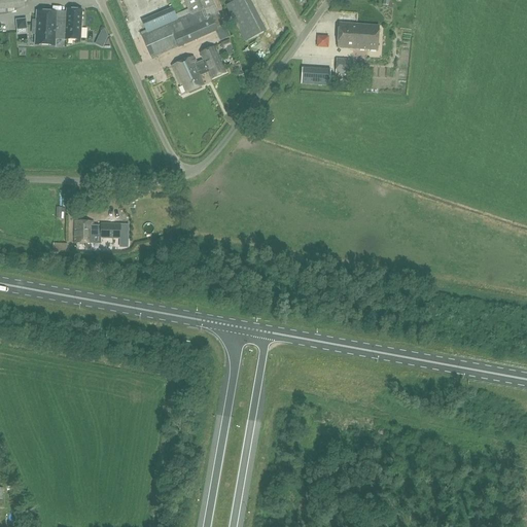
[(0,0),(0,9),(25,7),(24,1),(24,0),(0,0)]
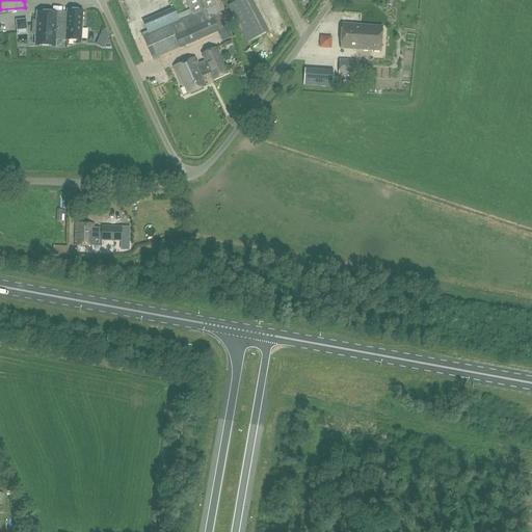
[(148,33),(142,35),(153,59),(179,48),(180,49),(219,32),(218,30),(227,27),(214,0),(185,0),(189,9),(177,15),(174,7),(142,21),(148,33)]
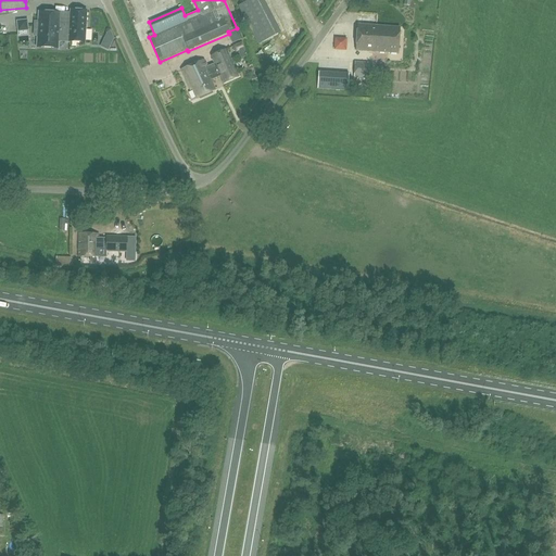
[(262,0),(248,0),(238,5),(258,45),(279,34),(262,0)]
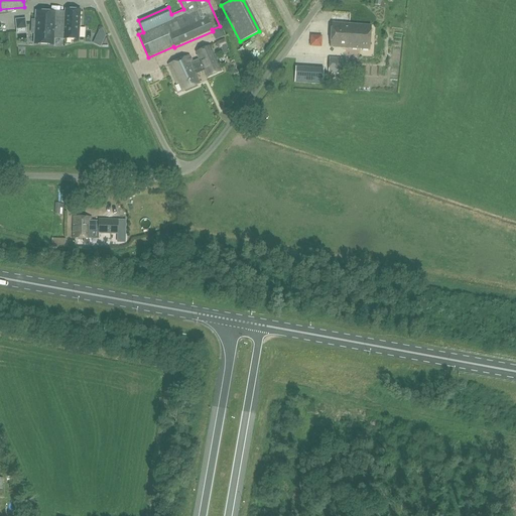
[(65,11),(63,38),(79,39),(80,10),(66,9),(65,11)]
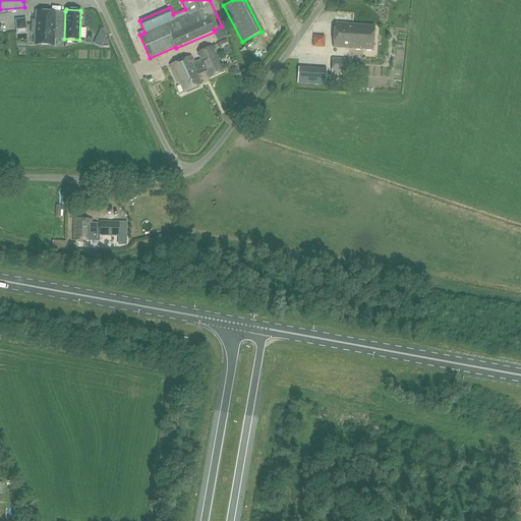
[(34,45),(55,46),(55,39),(64,40),(64,39),(65,11),(35,10),(35,19),(32,19),(31,35),(34,35),(34,45)]
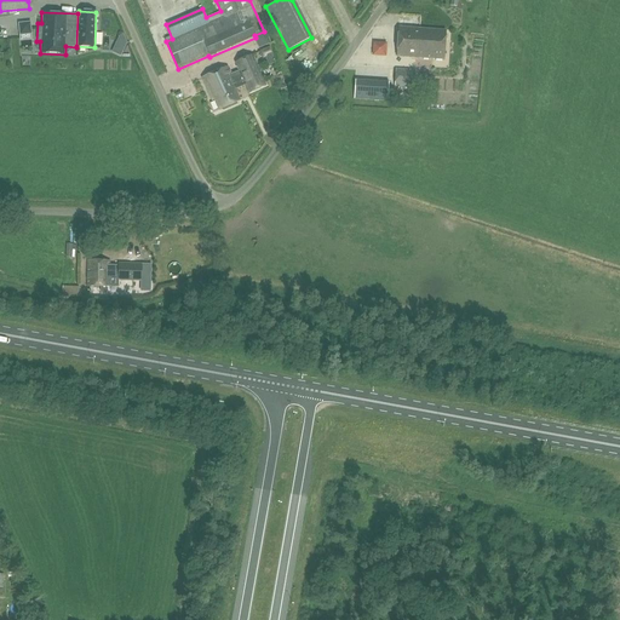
[(325,35),(340,29),(336,16),(326,19),(328,23),(321,27),(325,35)]
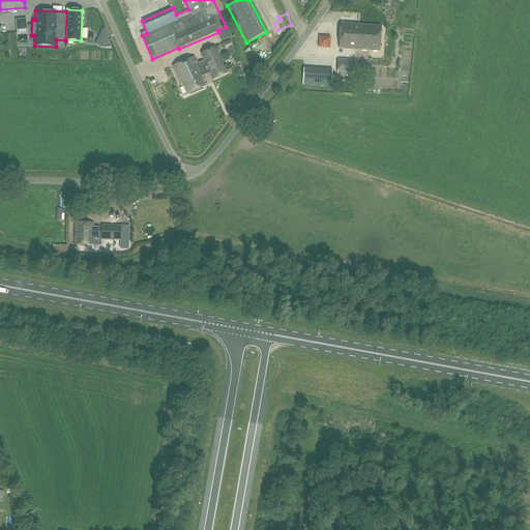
[(25,19),(16,20),(17,29),(26,28),(25,19)]
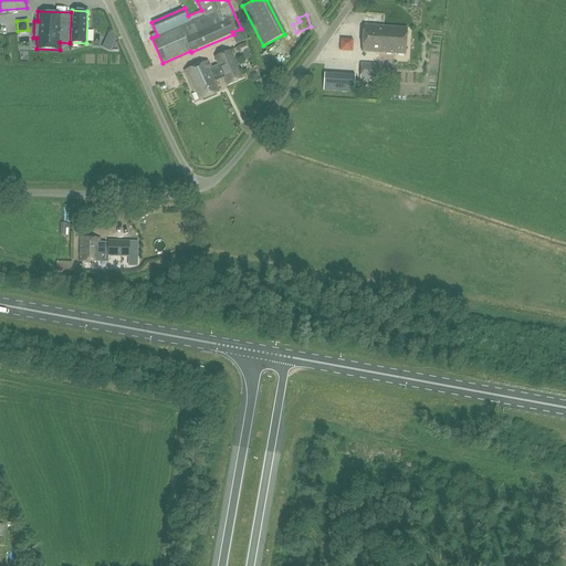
[(362,51),(405,54),(407,29),(364,25),(362,51)]
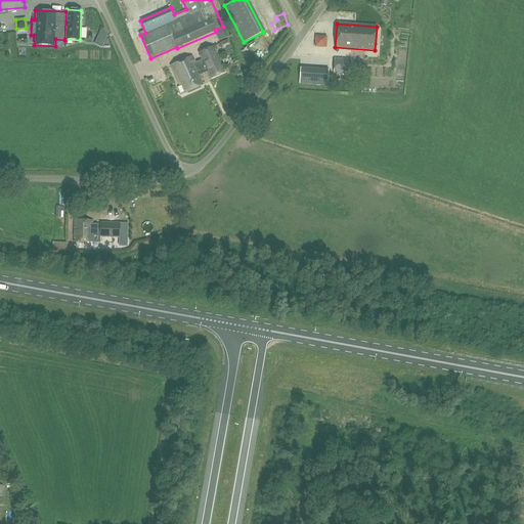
[(325,46),(326,35),(315,35),(314,46),(325,46)]
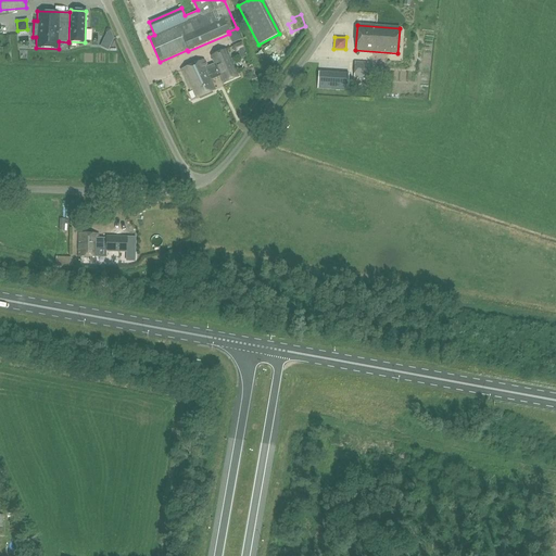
[(236,71),(235,71),(226,50),(212,57),(217,71),(214,72),(217,77),(219,76),(220,77),(219,77),(223,84),(239,77),(236,71)]
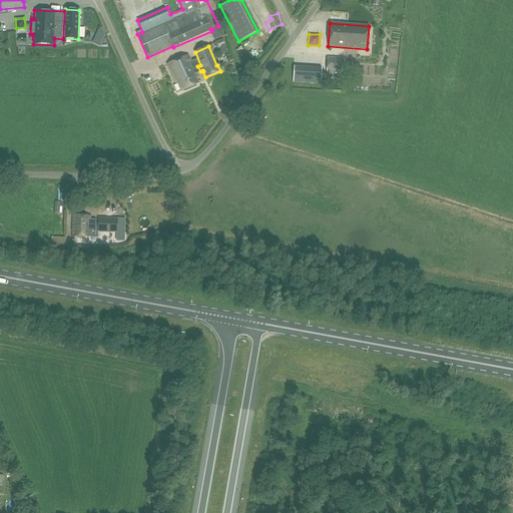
[(192,68),(187,56),(167,65),(175,83),(177,82),(180,90),(197,83),(193,74),(200,71),(197,66),(192,68)]
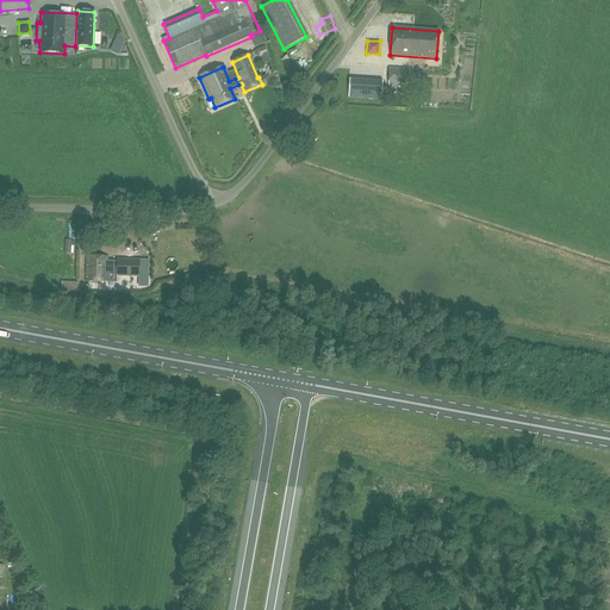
[(388,69),(387,86),(408,87),(409,70),(388,69)]
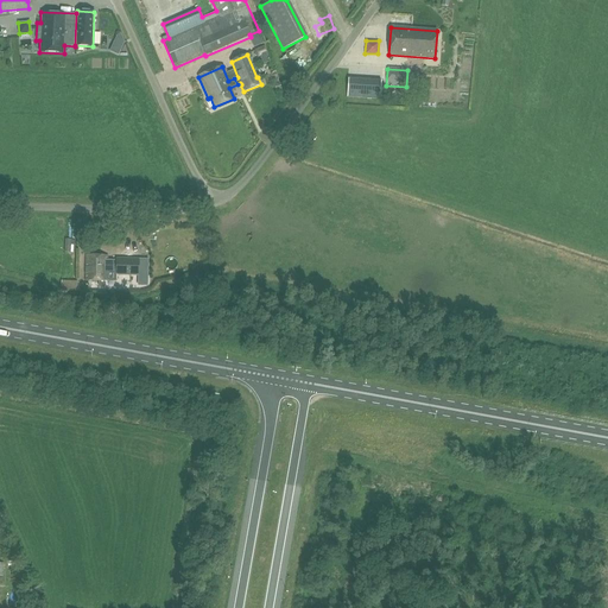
[(347,96),(380,99),(381,81),(348,78),(347,96)]
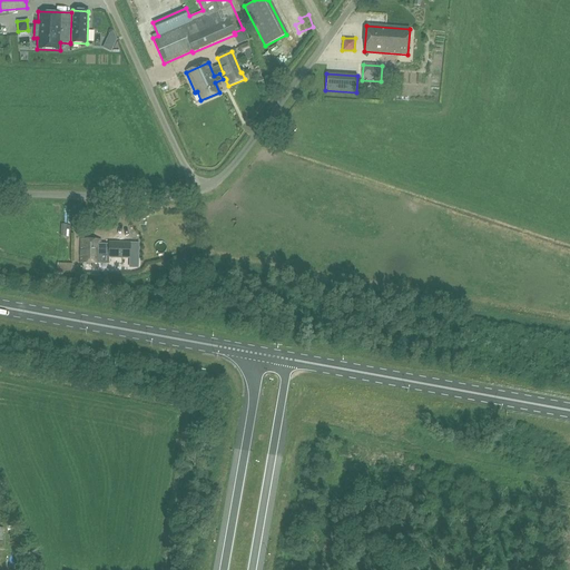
[(81,241),(81,262),(92,262),(92,268),(98,268),(98,262),(100,262),(100,255),(108,255),(108,258),(129,258),(130,258),(130,242),(109,242),(109,244),(101,244),(101,241),(81,241)]
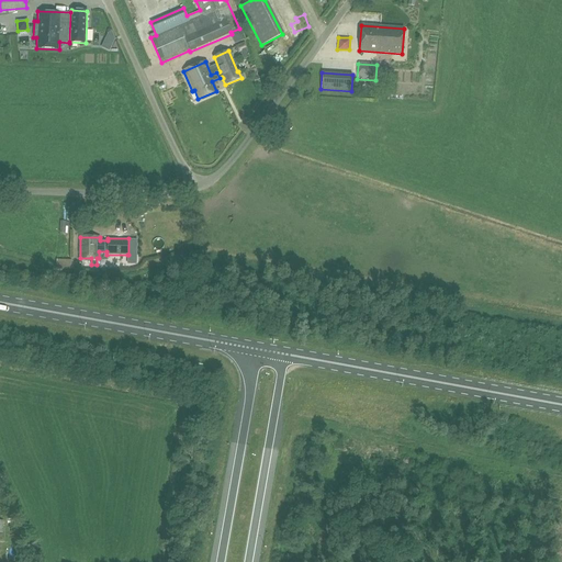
[(137,238),(128,238),(128,255),(127,255),(127,263),(136,263),(137,238)]
